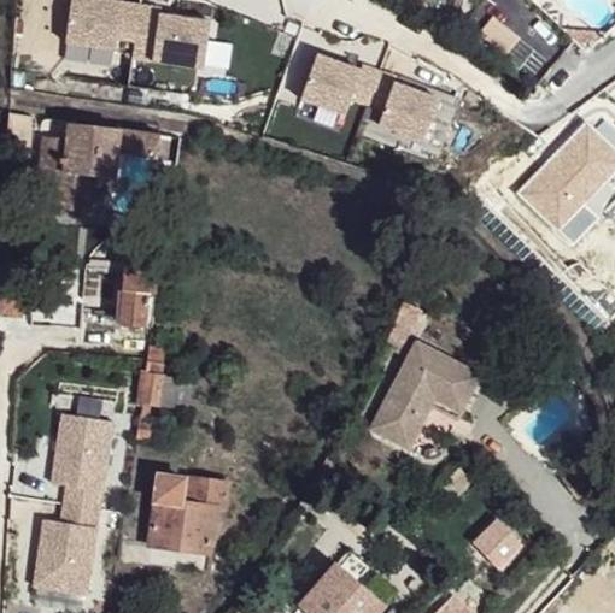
[(169,9),(117,0),(78,0),(72,41),(121,48),(123,39),(141,41),(139,58),(211,70),(218,23),(168,15),(169,9)]
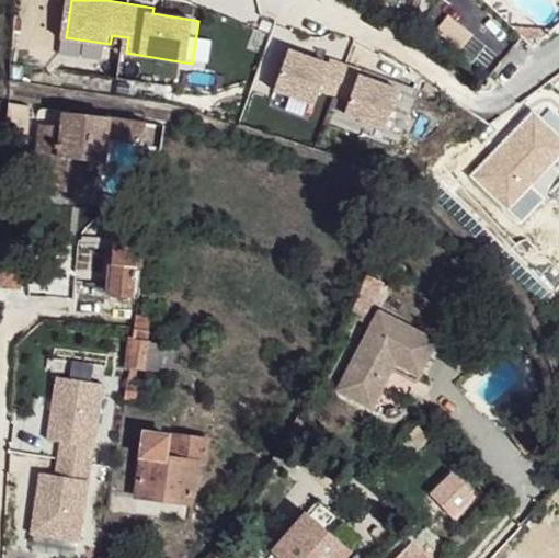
[(528,43),(504,23),(489,42),(514,59),(528,43)]
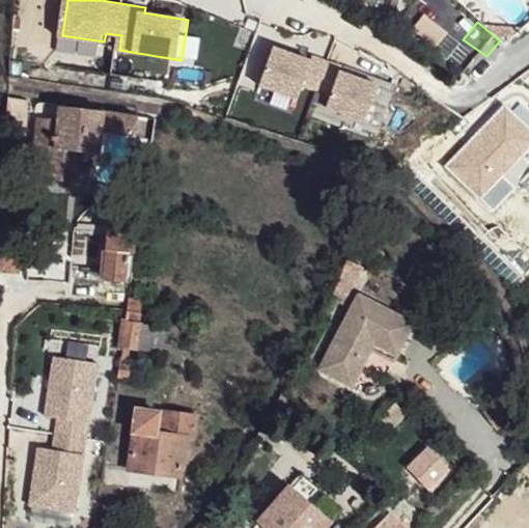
[(308,63),(270,51),(257,89),(295,102),(300,87),(329,98),(326,109),(364,121),(376,86),(337,73),(339,68),(309,58),(308,63)]
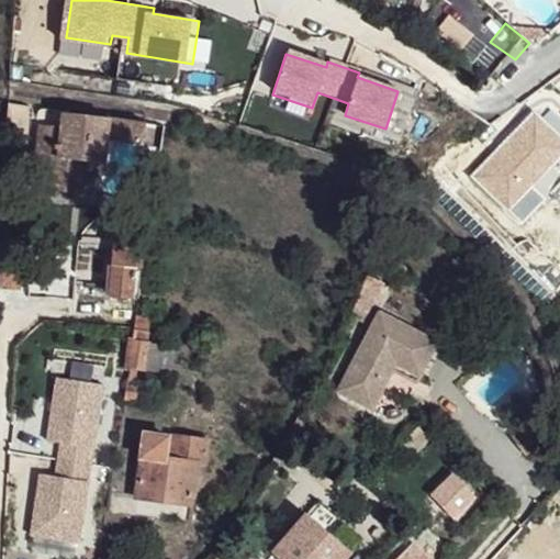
[(559,134),(537,110),(469,174),(521,227),(549,200),(534,185),(559,159),(559,134)]
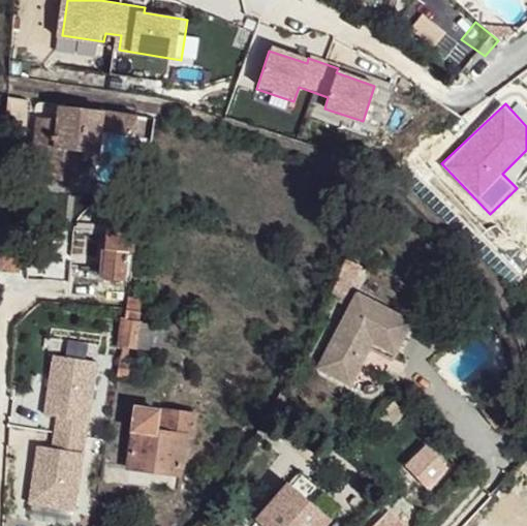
[(98,153),(101,131),(137,136),(141,115),(59,104),(55,149),(98,153)]
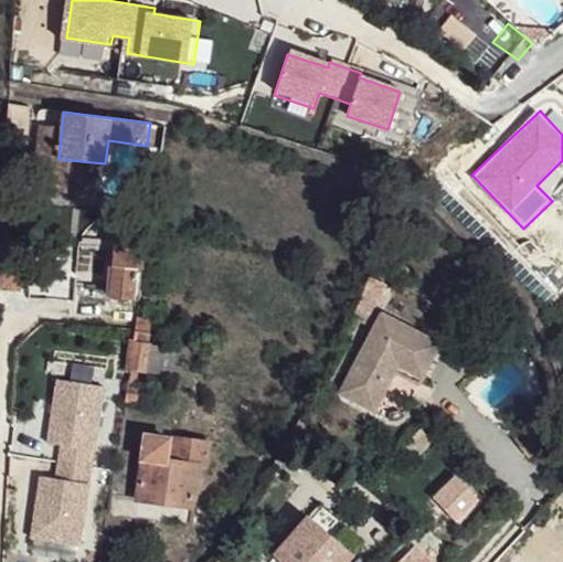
[(434,212),(424,224),(434,234),(436,231),(444,223),(434,212)]
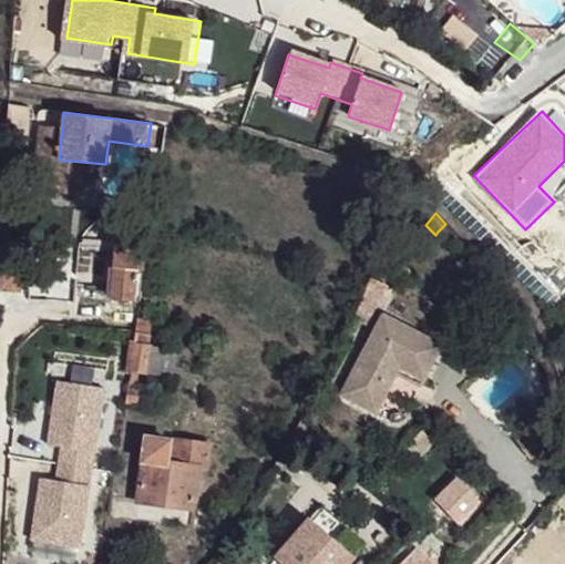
[(141,243),(115,238),(109,291),(133,295),(141,243)]
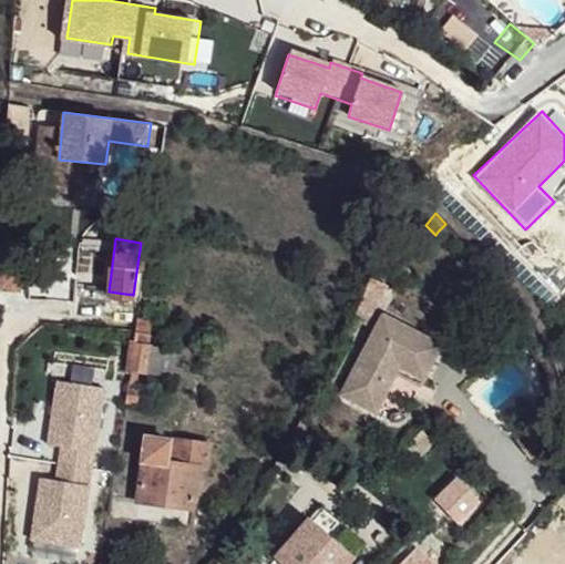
[(23,259),(3,256),(0,287),(20,289),(23,259)]
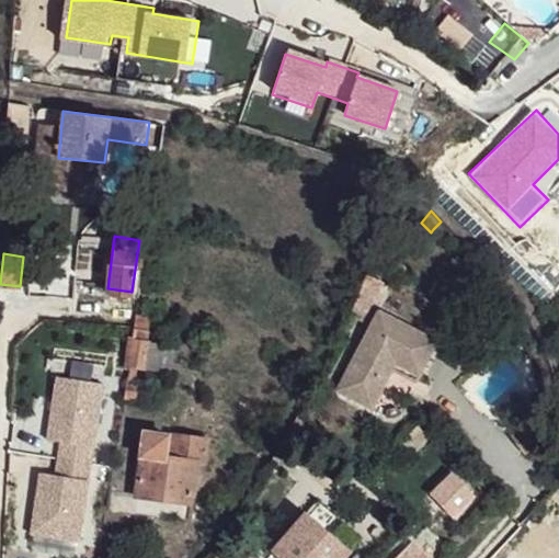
[(363,321),(385,282),(368,274),(352,315),(363,321)]
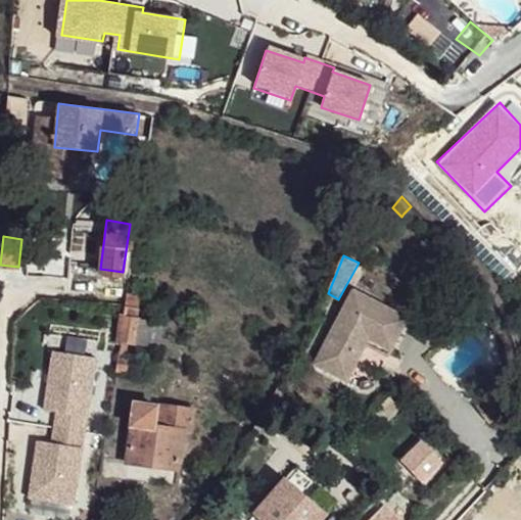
[(409,318),(352,289),(315,364),(340,377),(362,333),(392,349),(409,318)]
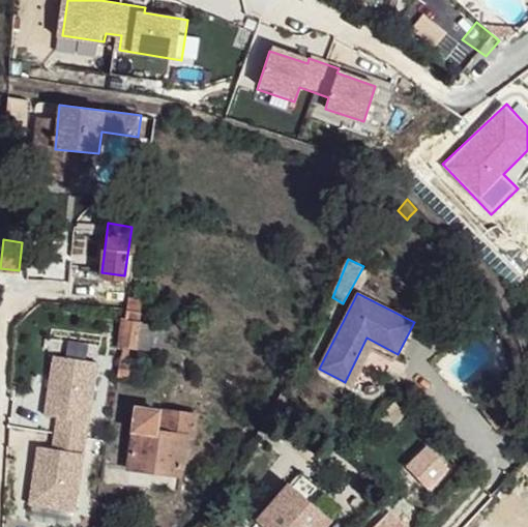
[(140,298),(127,297),(124,312),(124,319),(138,321),(140,298)]
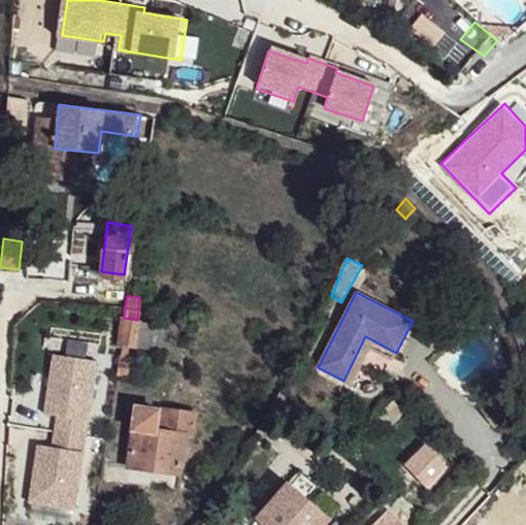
[(137,320),(124,318),(120,346),(129,348),(160,352),(165,324),(137,320)]
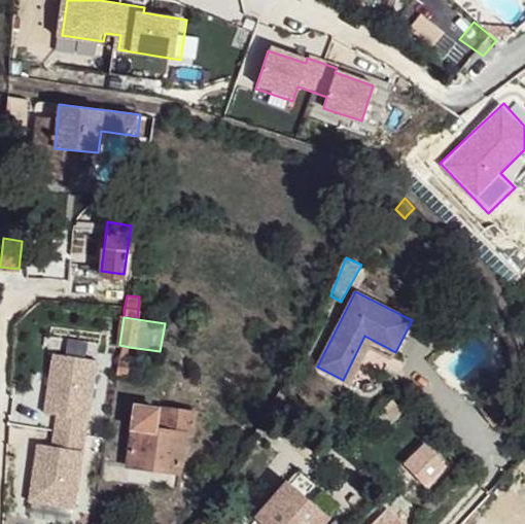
[(369,348),(391,359),(395,352),(364,336),(343,380),(350,383),(369,348)]
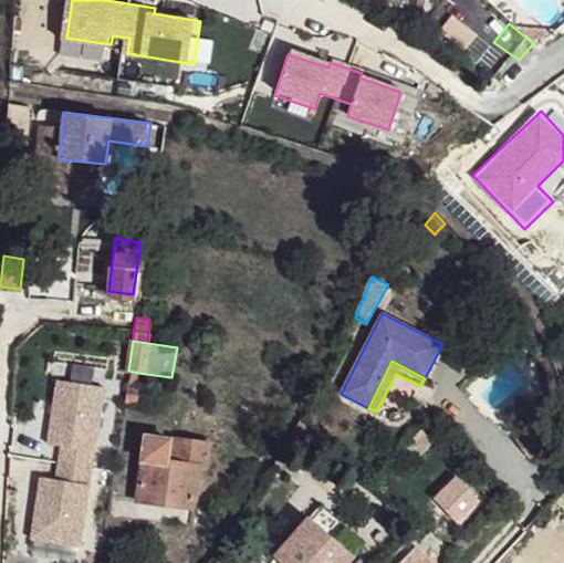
[(93,372),(47,367),(40,428),(55,429),(52,465),(37,462),(30,523),(77,529),(93,372)]
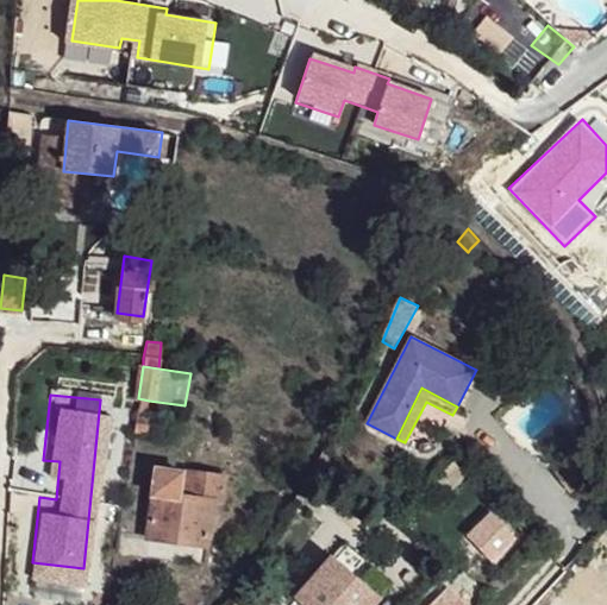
[(149,401),(138,398),(133,432),(145,432),(148,417),(145,417),(149,401)]
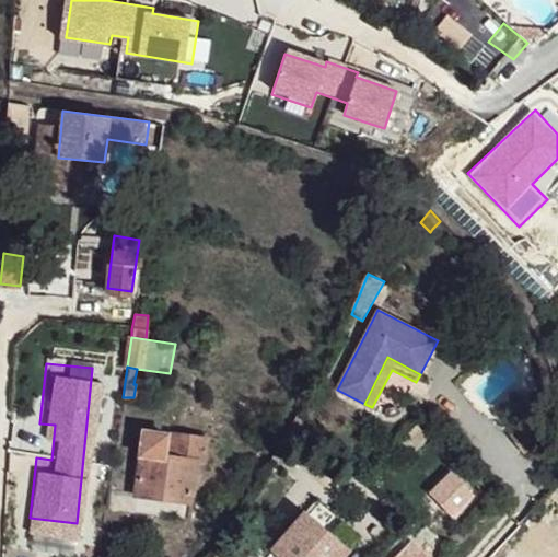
[(171,438),(143,432),(136,496),(195,505),(199,463),(204,463),(207,439),(170,434),(171,438)]
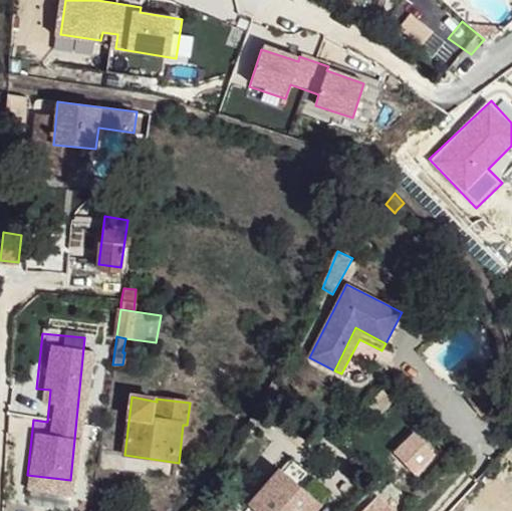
[(315,510),(323,502),(283,468),(254,502),(264,510),(315,510)]
